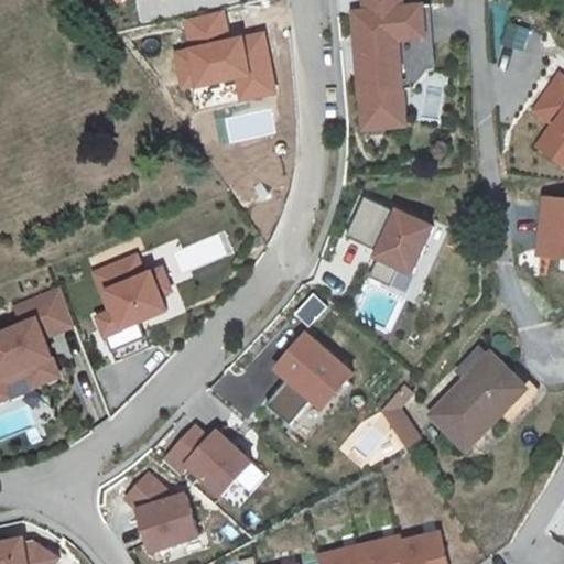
[(403,0),(365,0),(366,13),(355,14),(356,32),(367,32),(368,43),(364,43),(366,76),(359,84),(361,131),(404,129),(402,94),(399,43),(426,41),(424,10),(404,11),(403,0)]
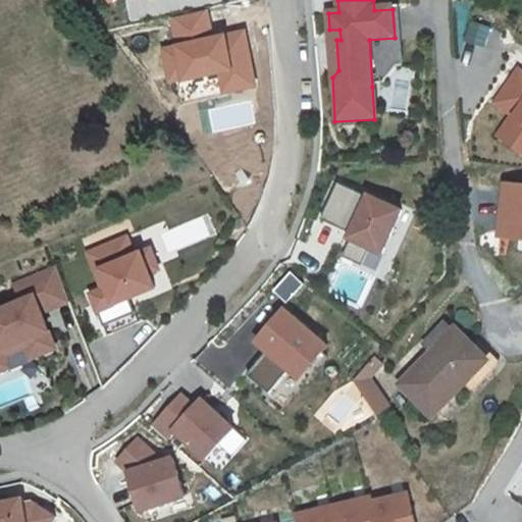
[(340,30),(329,30),(332,77),(338,70),(336,40),(341,40),(340,30)]
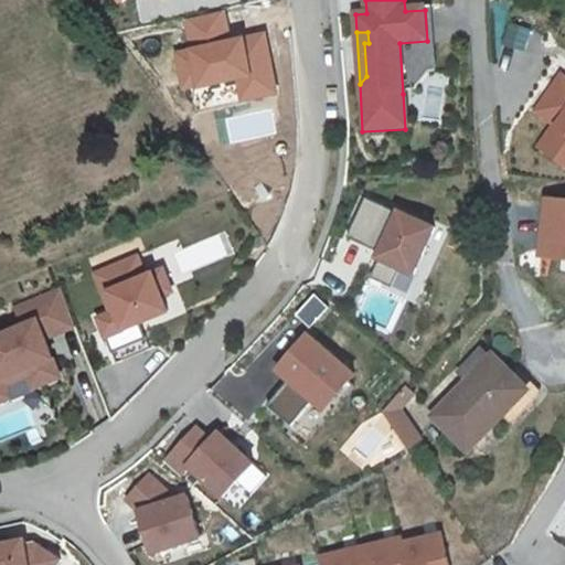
[(427,41),(400,43),(403,94),(414,93),(428,75),(427,41)]
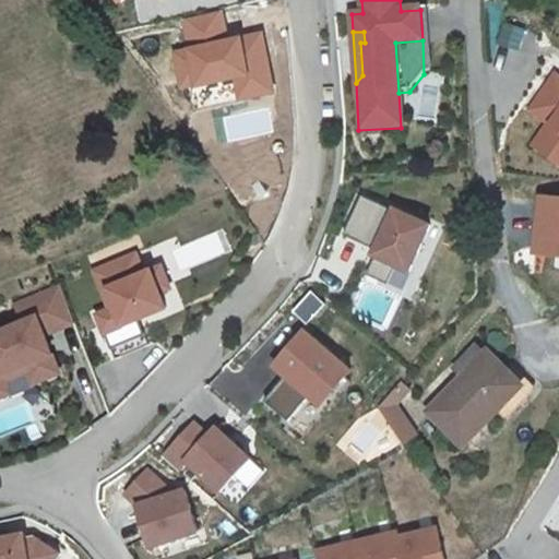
[(558,82),(537,116),(558,129),(544,152),(558,161),(558,82)]
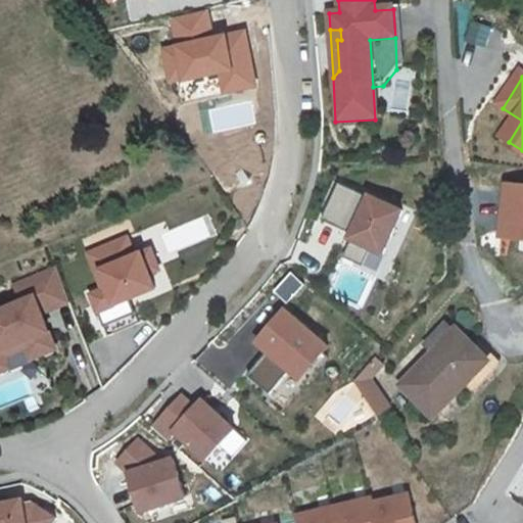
[(339,183),(322,220),(340,229),(342,225),(353,230),(351,234),(349,239),(351,240),(343,257),(364,267),(372,249),(384,254),(403,211),(369,196),(369,197),(367,202),(355,197),(358,192),(339,183)]
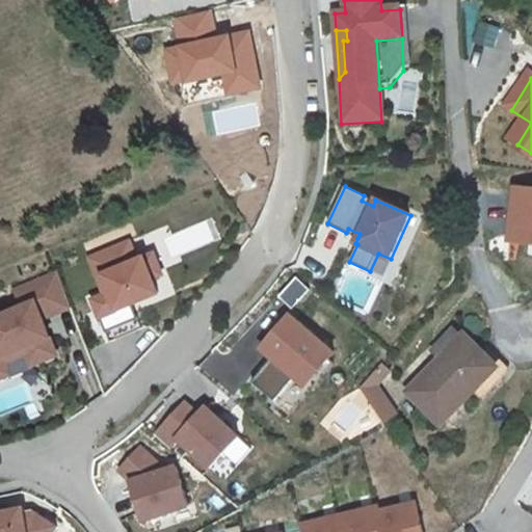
[(531,186),(525,186),(523,200),(509,197),(504,237),(531,240),(531,186)]
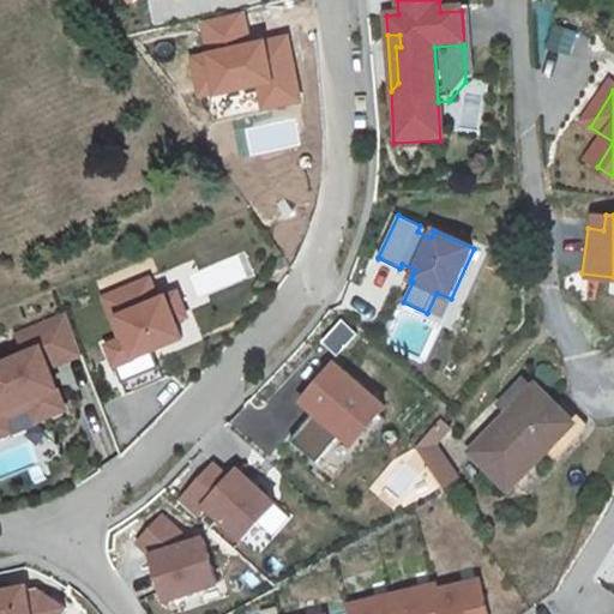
[(433,232),(420,226),(417,232),(431,238),(433,232)]
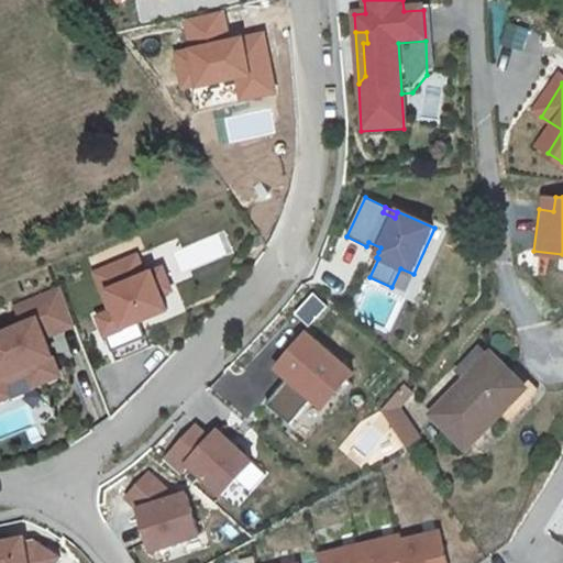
[(109,295),(91,304),(112,346),(151,329),(139,304),(166,290),(158,276),(169,272),(158,250),(142,257),(132,238),(91,257),(101,278),(106,276),(114,293),(109,295)]
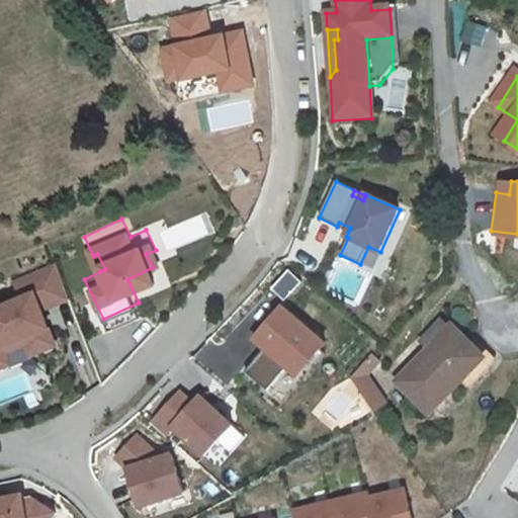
[(339,223),(337,227),(348,232),(350,228),(339,223)]
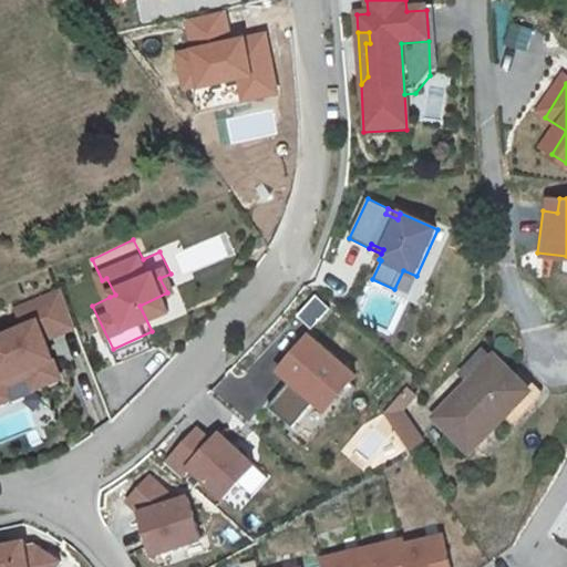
[(106,278),(102,280),(110,297),(115,295),(106,278)]
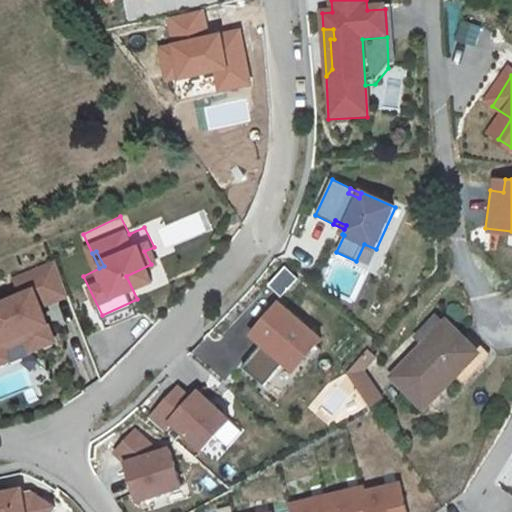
[(0,336),(22,328),(27,340),(50,331),(43,312),(38,314),(32,300),(37,298),(36,295),(64,284),(51,252),(10,268),(16,284),(0,290),(0,336)]
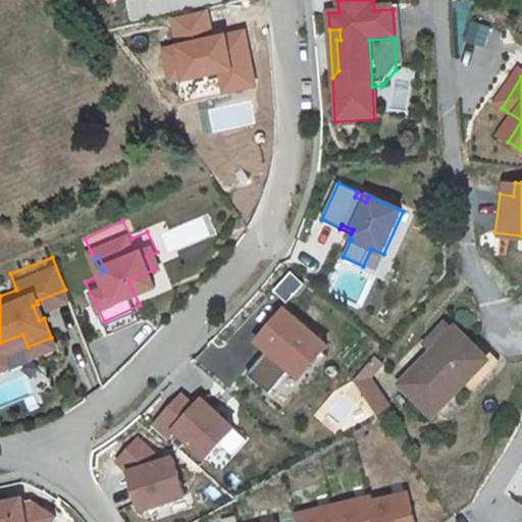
[(38,304),(33,306),(39,320),(44,318),(38,304)]
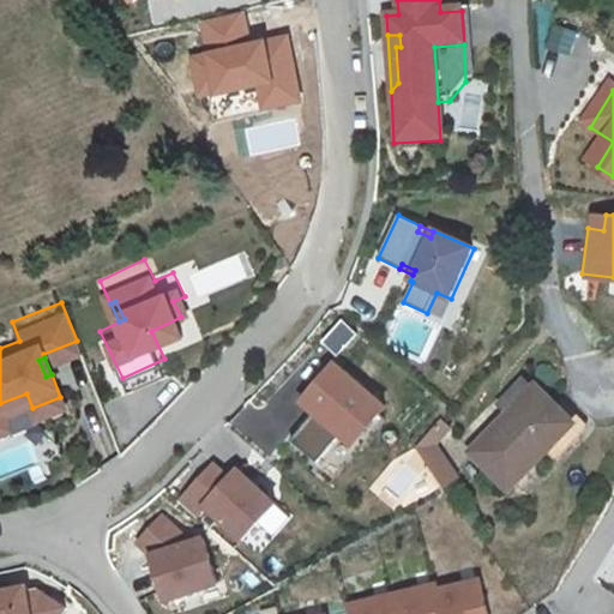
[(390,399),(338,357),(311,390),(324,401),(319,405),(295,434),(323,456),(345,428),(353,419),(366,429),(390,399)]
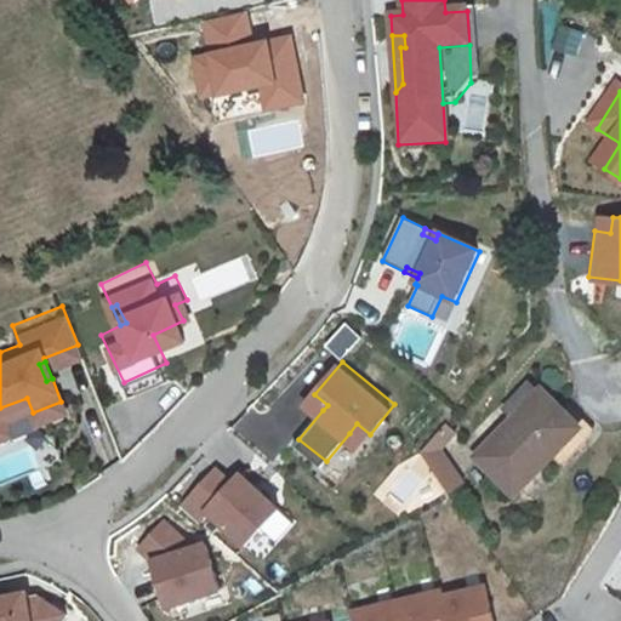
[(506,409),(516,417),(539,393),(529,385),(506,409)]
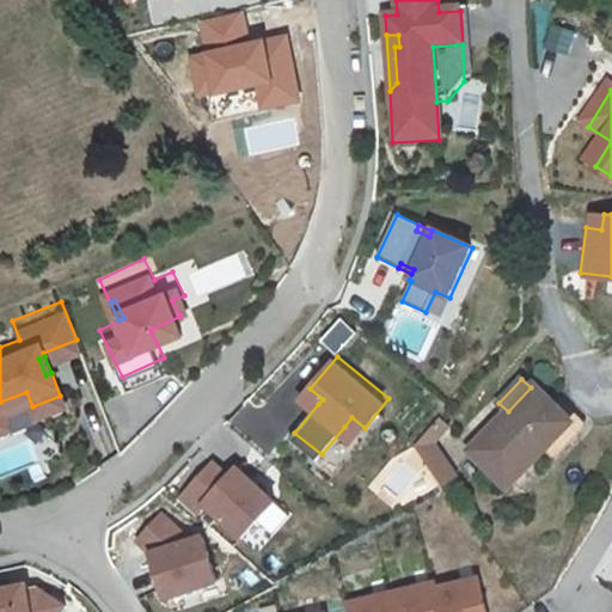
[(545,451),(573,422),(534,384),(531,387),(508,411),(470,451),(508,488),(545,451)]
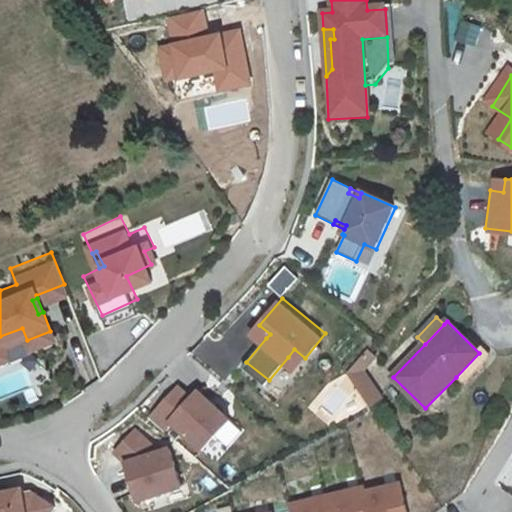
[(270,334),(259,325),(255,330),(266,338),(270,334)]
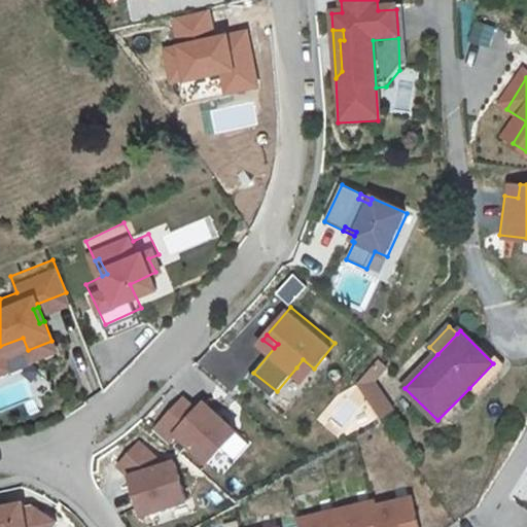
[(308,377),(314,369),(303,359),(296,367),(308,377)]
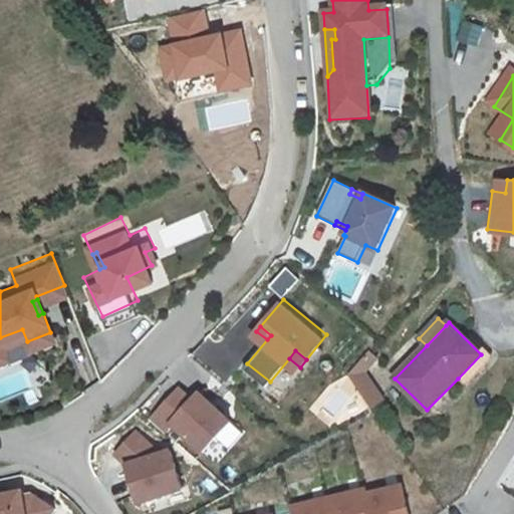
[(368,351),(348,374),(359,390),(371,379),(364,371),(376,358),(368,351)]
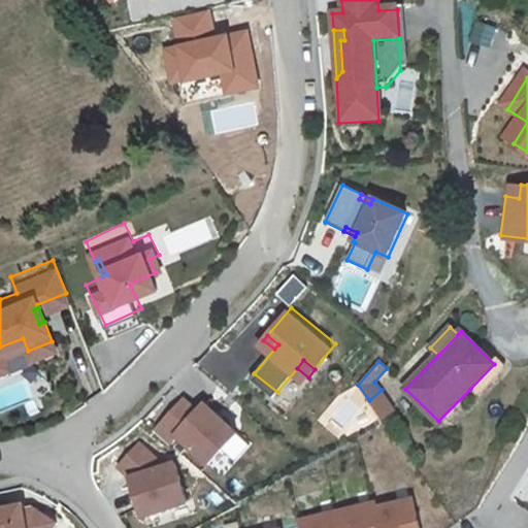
[(494,364),(470,389),(480,397),(499,376),(496,374),(500,369),(494,364)]
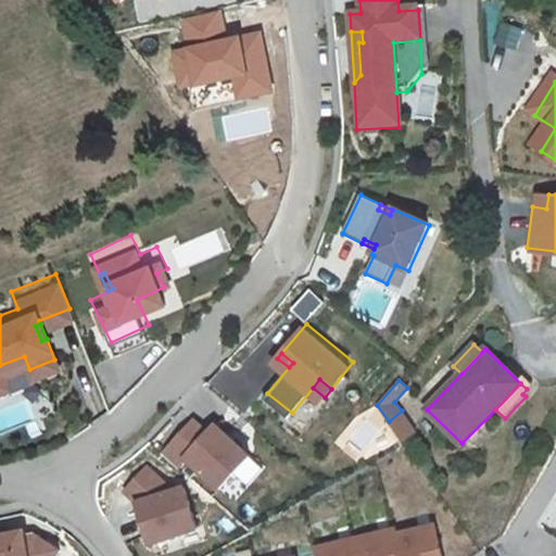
[(402,411),(389,421),(404,440),(416,429),(402,411)]
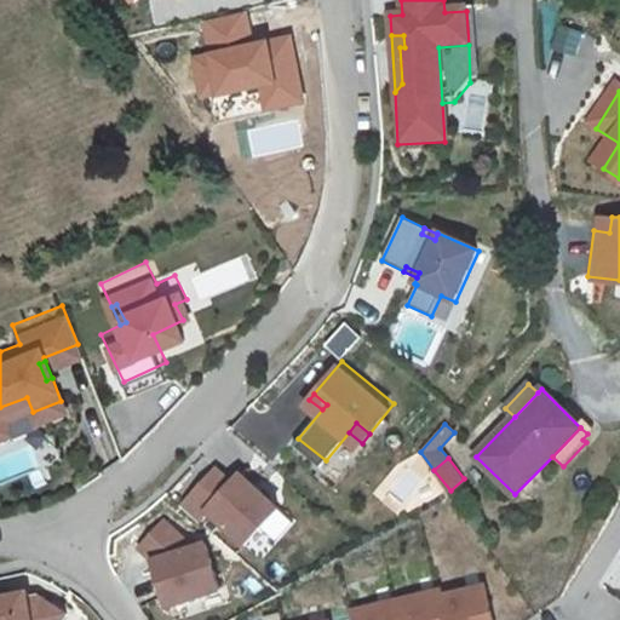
[(213,469),(179,506),(195,521),(205,511),(242,545),(275,507),(236,474),(229,482),(213,469)]
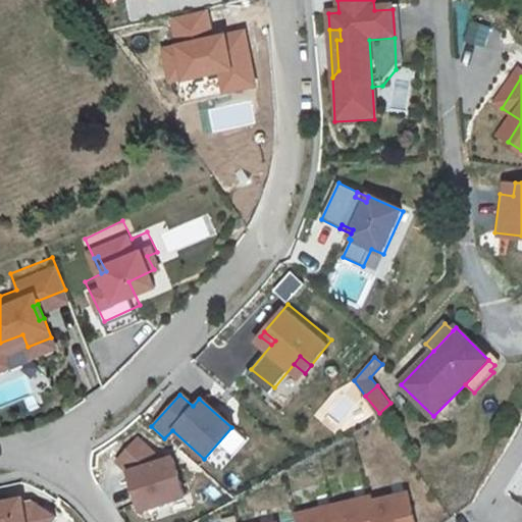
[(139,437),(118,461),(131,471),(136,489),(143,510),(187,496),(174,456),(163,460),(139,437)]
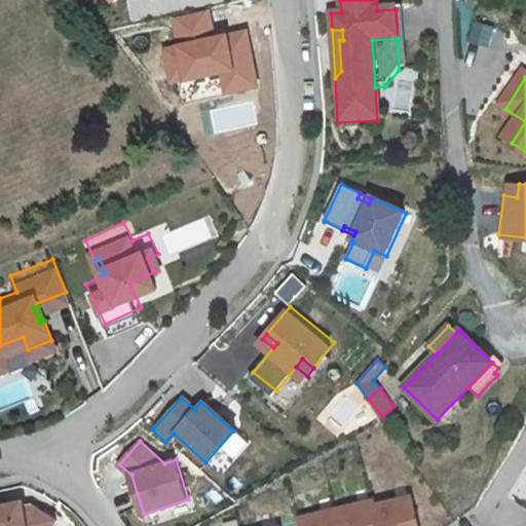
[(376,499),(301,515),(303,525),(420,525),(414,496),(377,504),(376,499)]
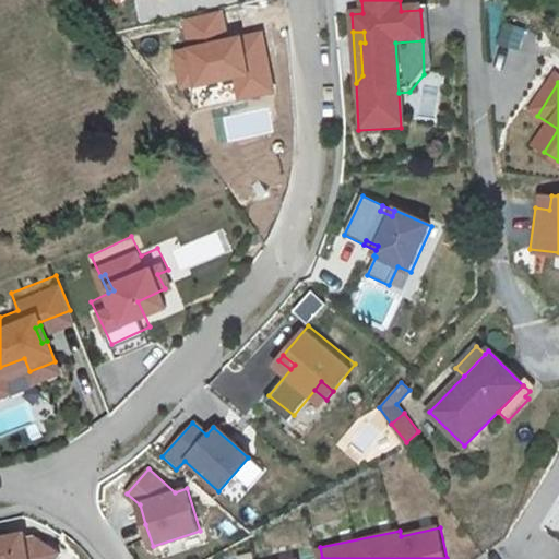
[(0,558),(51,558),(58,549),(34,533),(25,535),(24,530),(10,533),(0,534),(0,558)]
